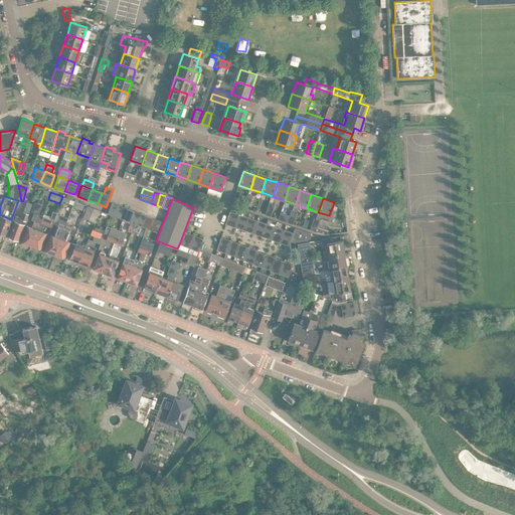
[(33,212),(38,214),(43,202),(37,200),(36,203),(34,202),(30,211),(33,212)]
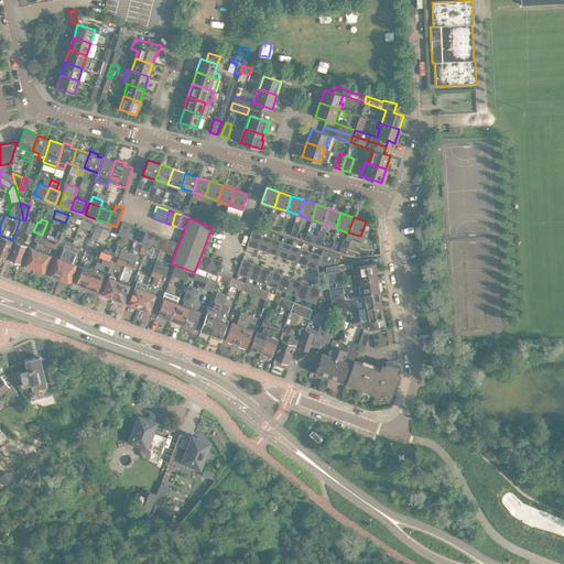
[(78,226),(89,230),(91,224),(80,220),(78,226)]
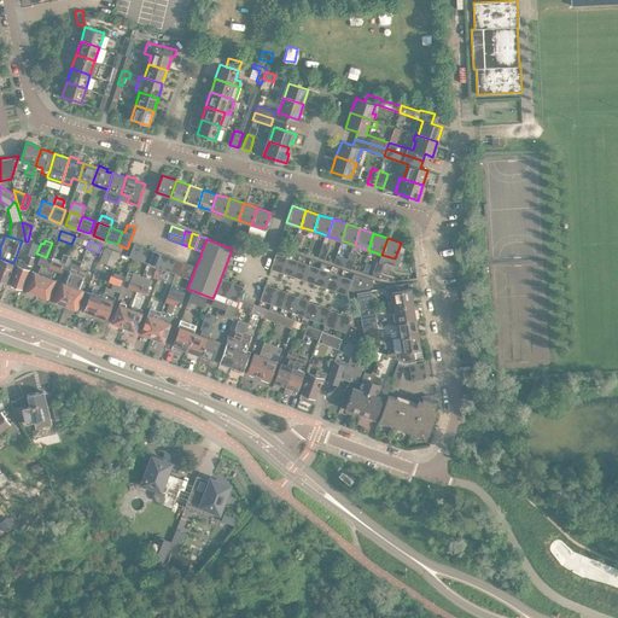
[(17,286),(22,289),(39,245),(33,243),(24,262),(18,260),(9,284),(11,284),(11,285),(16,287),(17,286)]
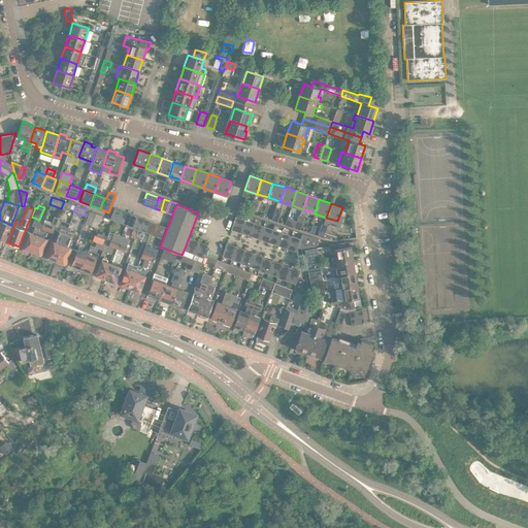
[(113,221),(116,222),(120,209),(114,207),(109,219),(113,221)]
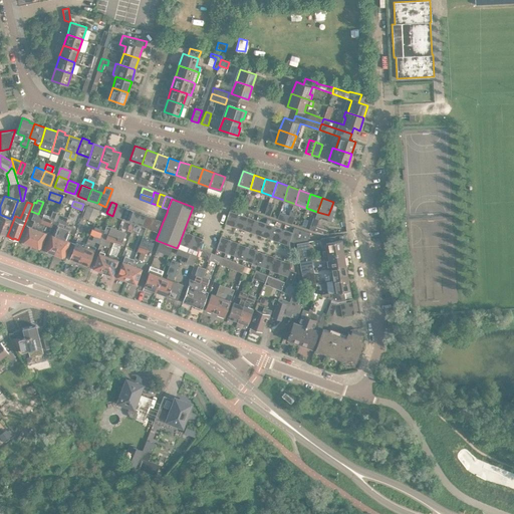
[(112,216),(118,218),(122,207),(116,204),(112,216)]
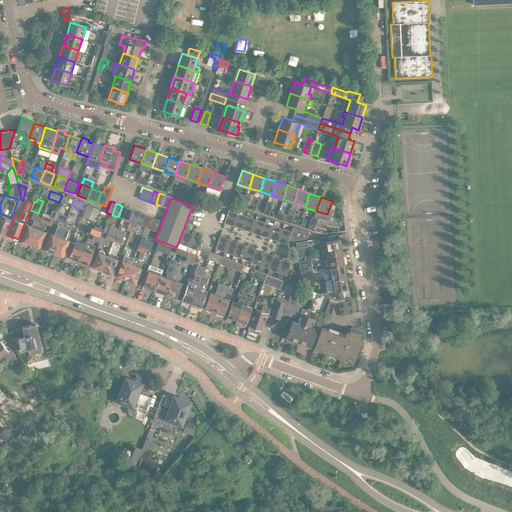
[(97,210),(86,205),(81,217),(93,222),(97,210)]
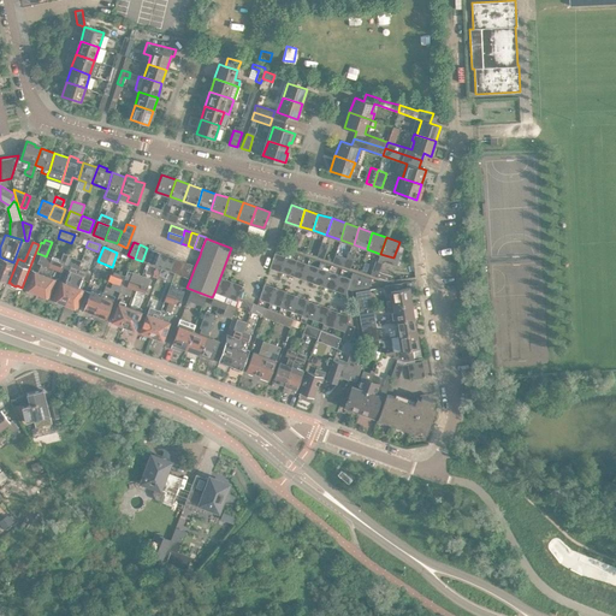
[(147,262),(149,264),(154,250),(147,248),(142,261),(147,262)]
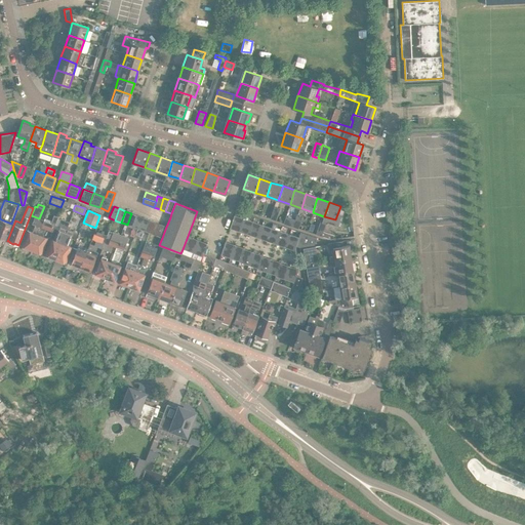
[(131,213),(127,225),(132,227),(137,215),(131,213)]
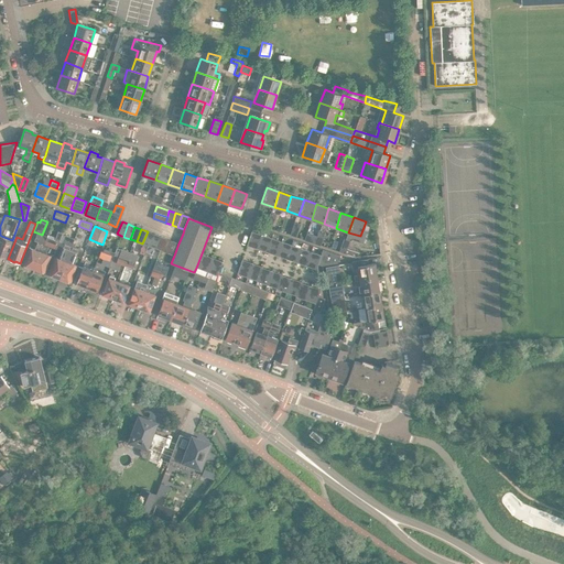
[(46,234),(45,236),(33,268),(36,270),(36,271),(43,273),(43,272),(44,272),(51,256),(45,253),(49,246),(56,248),(57,245),(62,234),(62,232),(56,231),(54,237),(46,234)]
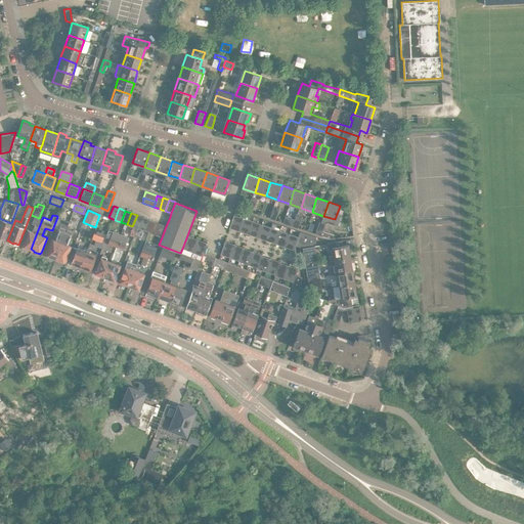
[(136,228),(138,228),(142,217),(137,215),(132,226),(136,228)]
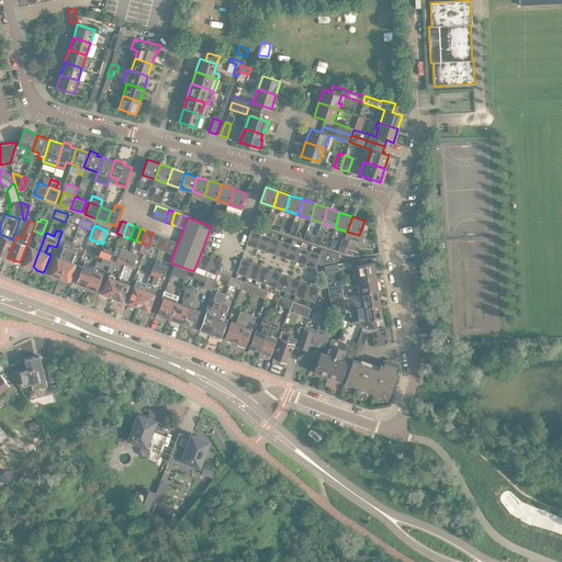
[(255,247),(260,234),(250,231),(245,244),(255,247)]
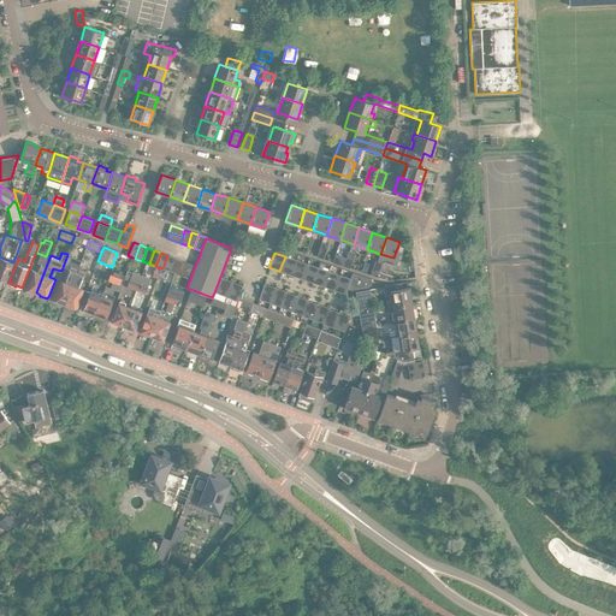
[(36,292),(49,258),(46,256),(40,254),(37,262),(41,264),(37,272),(31,270),(24,289),(25,289),(25,290),(33,292),(33,291),(36,292)]
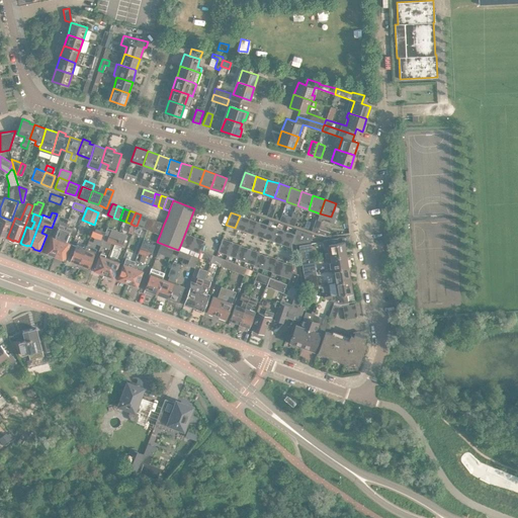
[(51,255),(51,254),(54,255),(65,226),(66,226),(68,220),(57,214),(53,225),(57,227),(53,237),(50,236),(44,251),(45,252),(45,253),(51,255)]
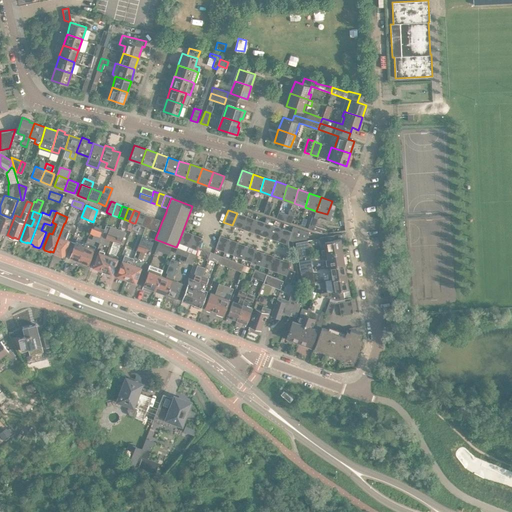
[(135,223),(141,225),(145,214),(139,212),(135,223)]
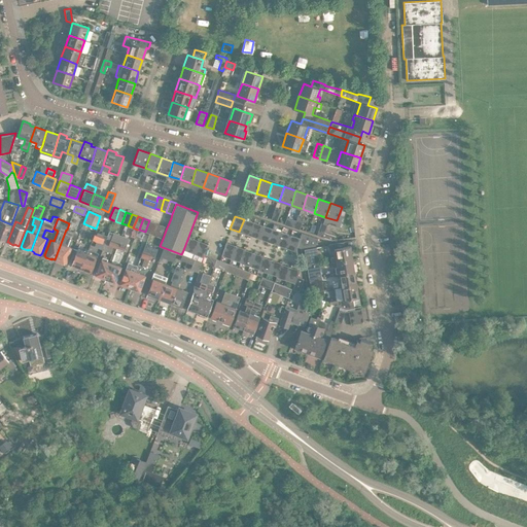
[(6,222),(1,220),(0,219),(0,239),(5,241),(11,224),(6,222)]
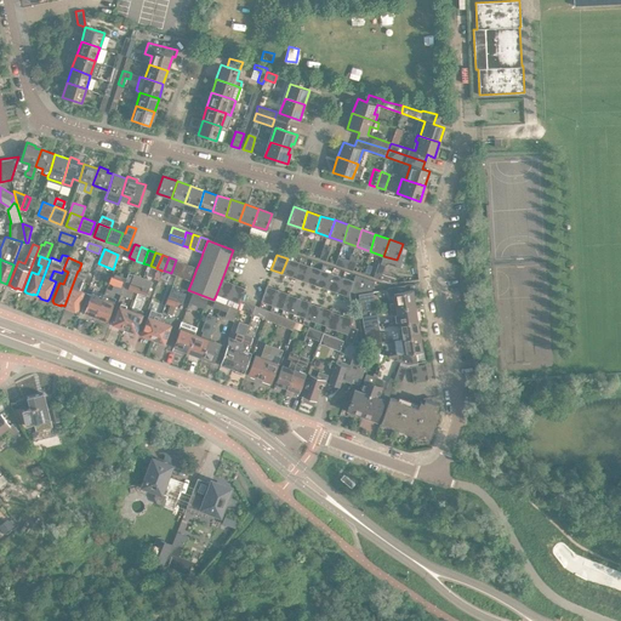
[(298,262),(288,258),(281,273),(294,278),(298,262)]
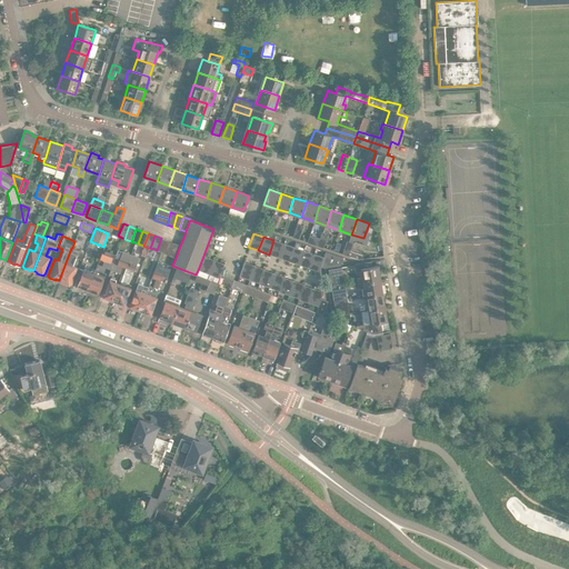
[(160,252),(162,253),(168,240),(161,238),(157,250),(160,252)]
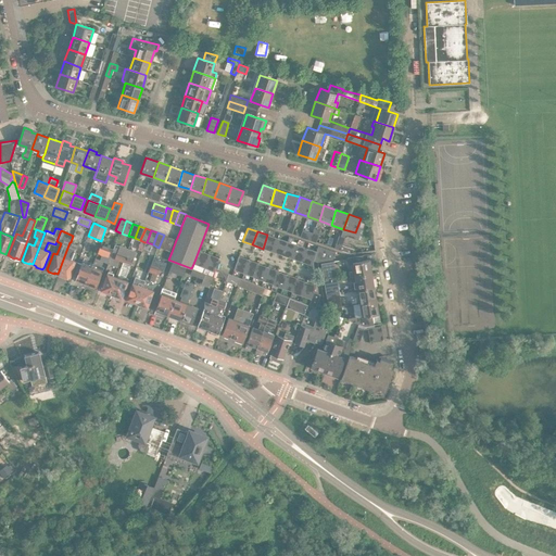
[(159,248),(165,250),(169,238),(164,235),(159,248)]
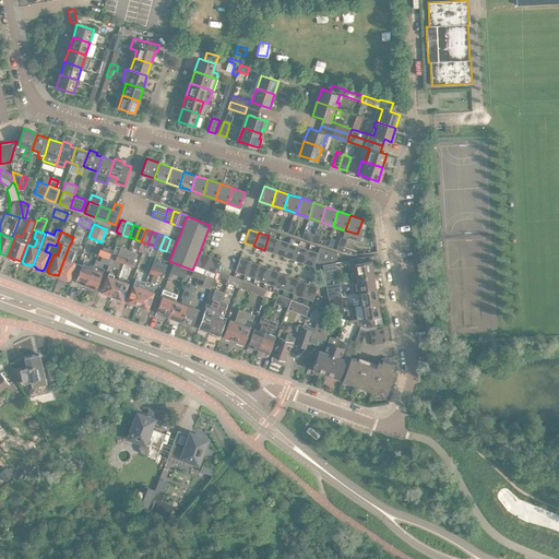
[(269,236),(264,250),(273,253),(278,239),(269,236)]
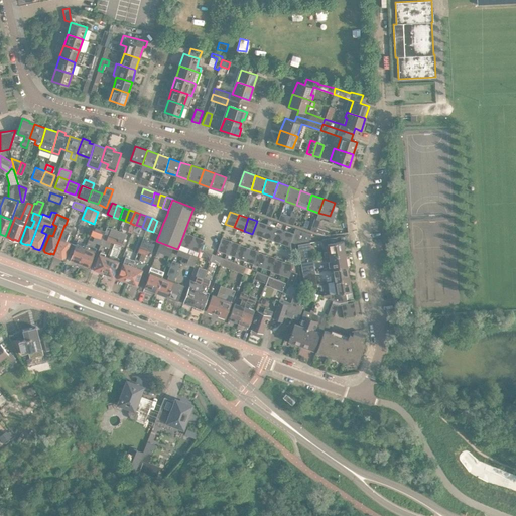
[(163,223),(157,221),(153,232),(159,234),(163,223)]
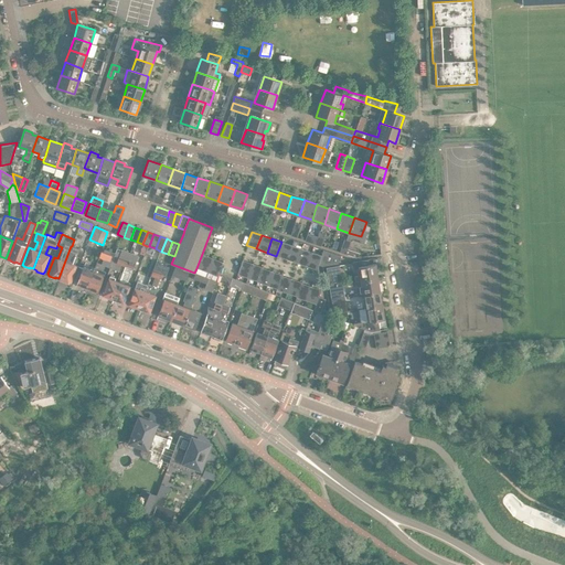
[(276,256),(286,259),(291,245),(281,242),(276,256)]
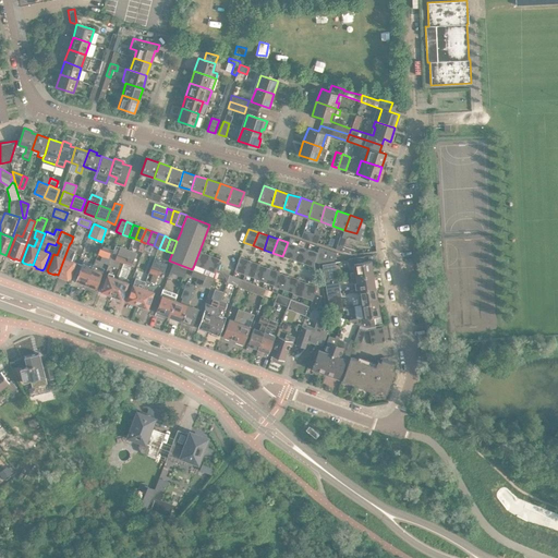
[(282,256),(293,259),(298,245),(288,242),(282,256)]
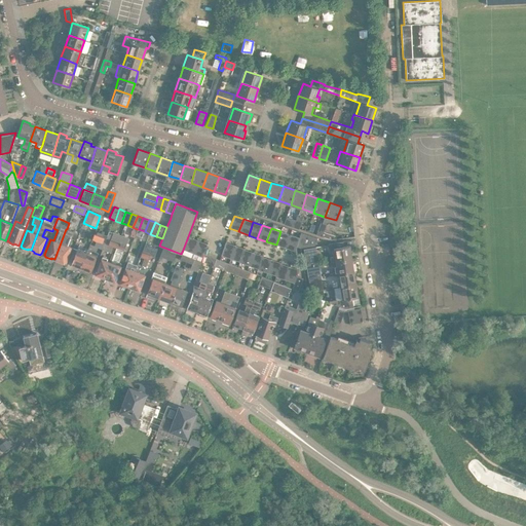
[(67,229),(66,229),(54,259),(60,261),(60,262),(63,263),(64,262),(65,263),(71,247),(69,247),(72,238),(74,240),(77,233),(67,229)]
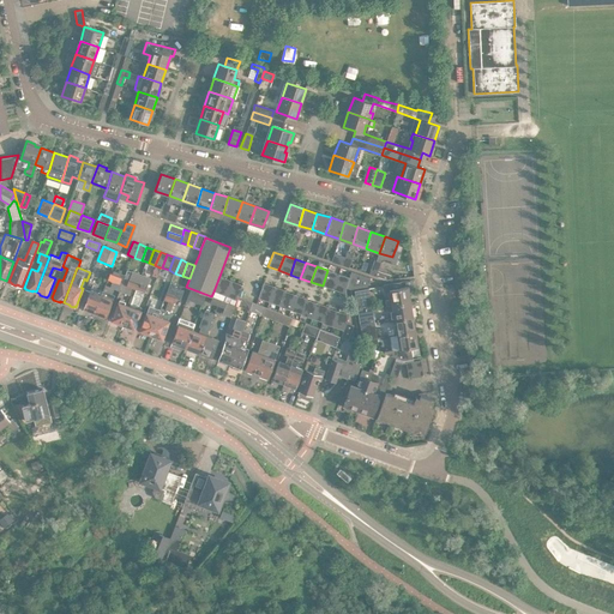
[(125,275),(124,278),(119,290),(128,294),(131,287),(136,289),(140,275),(126,270),(125,275)]
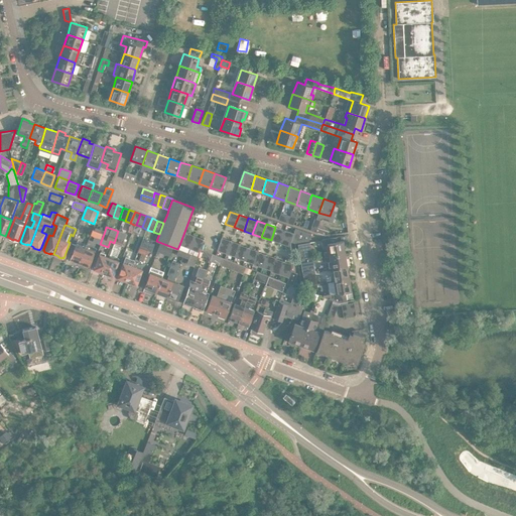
[(284,230),(275,227),(271,240),(280,243),(284,230)]
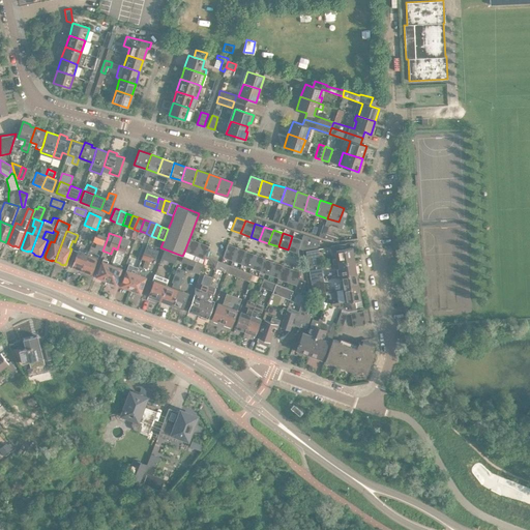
[(97,234),(96,236),(94,235),(92,240),(97,242),(95,248),(102,251),(107,240),(108,237),(97,234)]
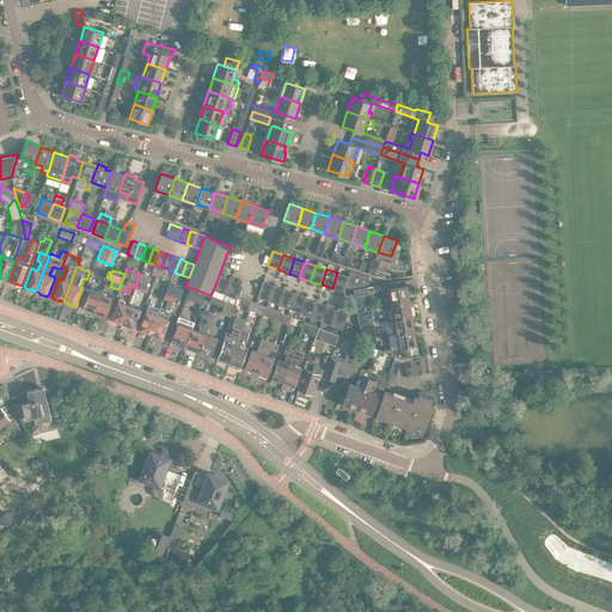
[(350,270),(348,276),(344,287),(350,288),(366,286),(368,277),(350,270)]
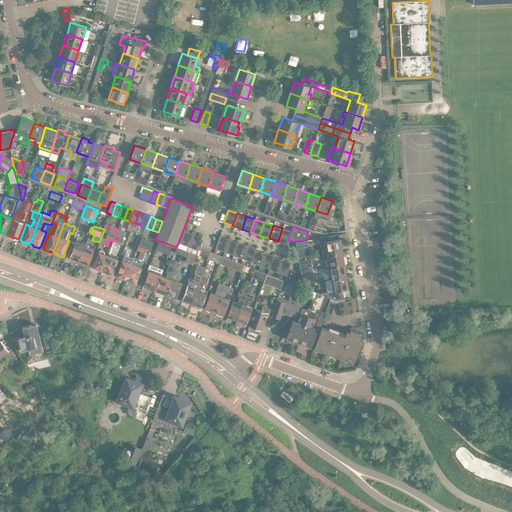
[(288,240),(291,231),(282,228),(278,241),(287,244),(288,240)]
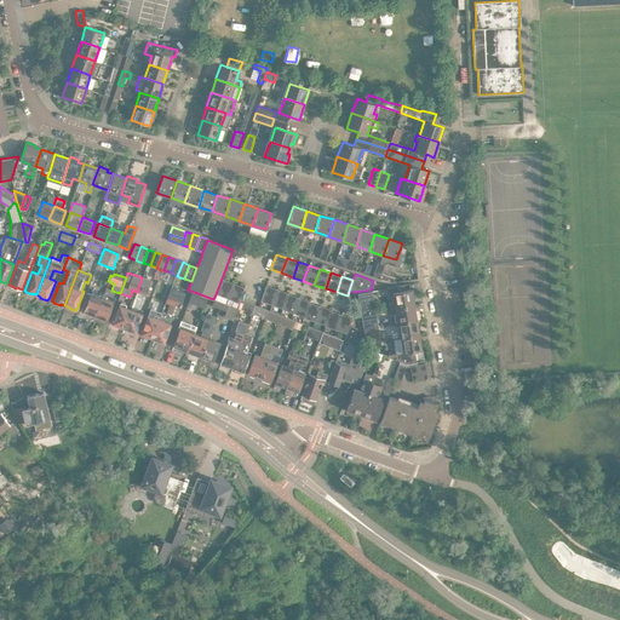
[(142,277),(137,292),(145,296),(151,281),(142,277)]
